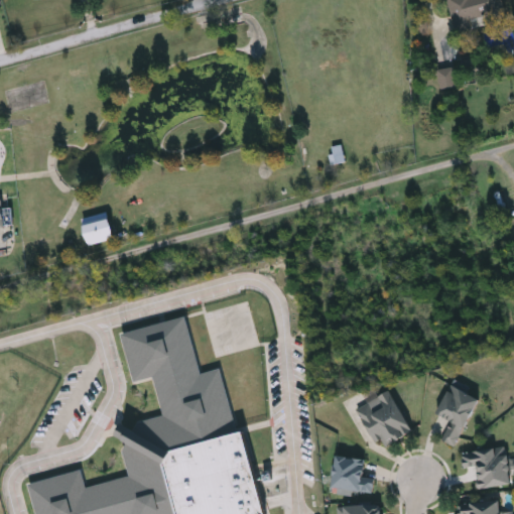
[(444,0),(498,0),(502,15),(486,18),(488,26),(453,33),(444,0)]
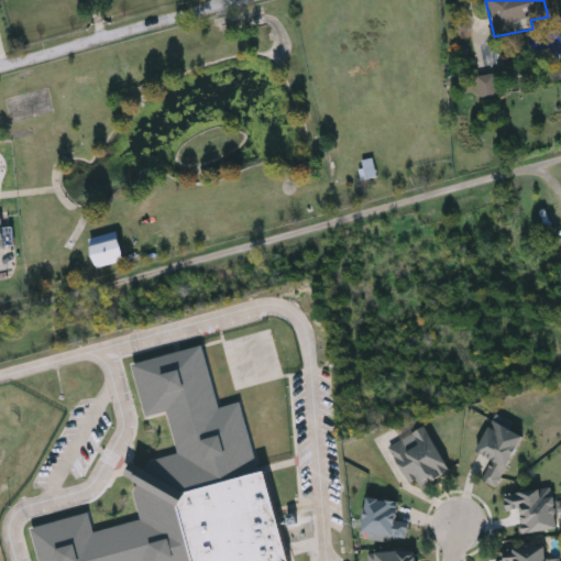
[(476,77),(493,77),(494,96),(477,96),(476,77)]
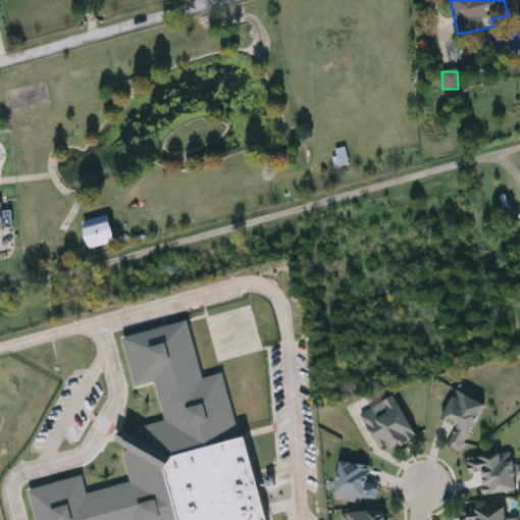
[(329,150),(343,148),(347,165),(333,168),(329,150)]
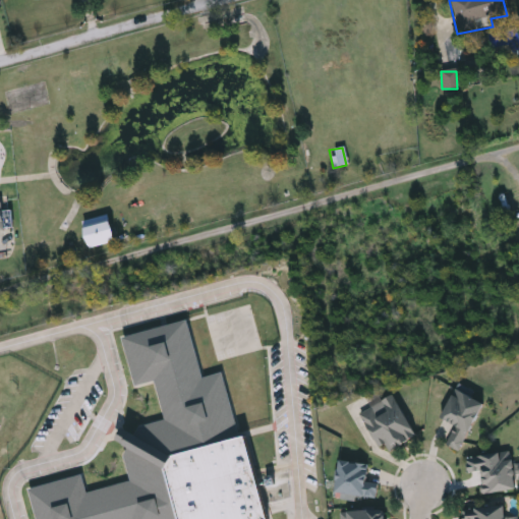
[(88,248),(80,223),(106,216),(113,241),(88,248)]
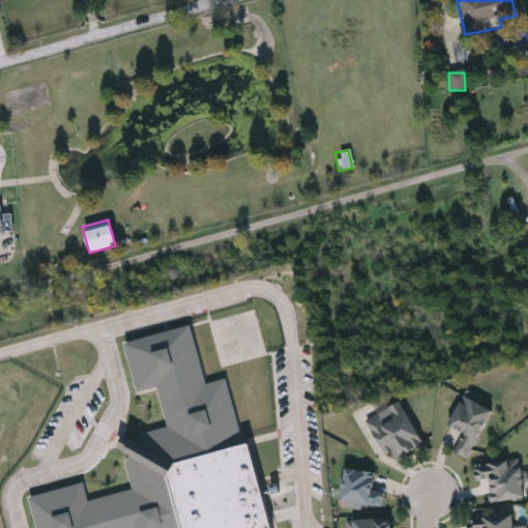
[(35,527),(28,495),(82,484),(86,500),(130,490),(119,436),(165,427),(156,386),(135,391),(123,341),(191,326),(203,383),(226,378),(240,445),(251,443),(269,527),(35,527)]
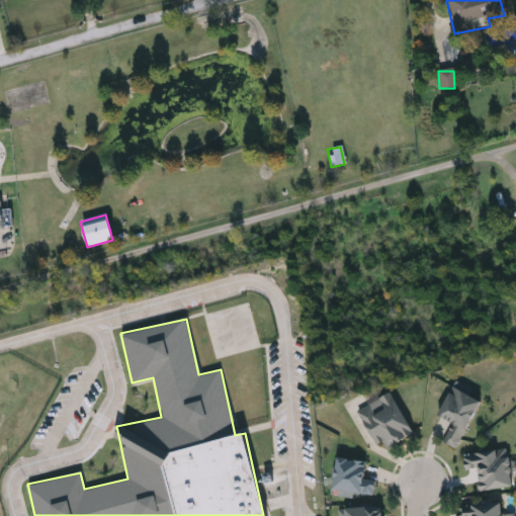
[(437,417),(450,387),(479,400),(455,449),(441,442),(450,423),(437,417)]
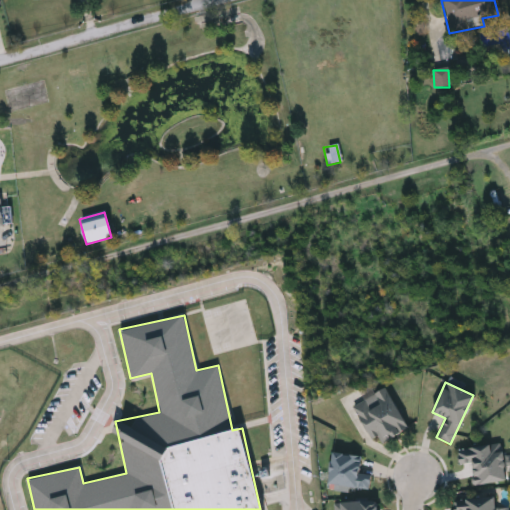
[(370,441),(351,406),(369,396),(369,395),(384,387),(407,429),(379,444),(376,437),(370,441)]
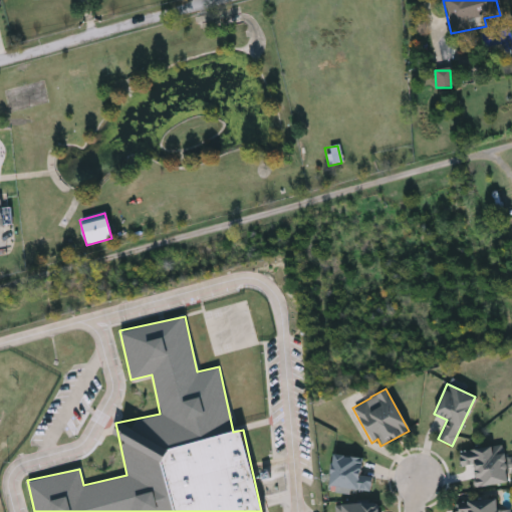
[(507,484),(474,487),(473,465),(459,466),(458,450),(504,446),(507,484)]
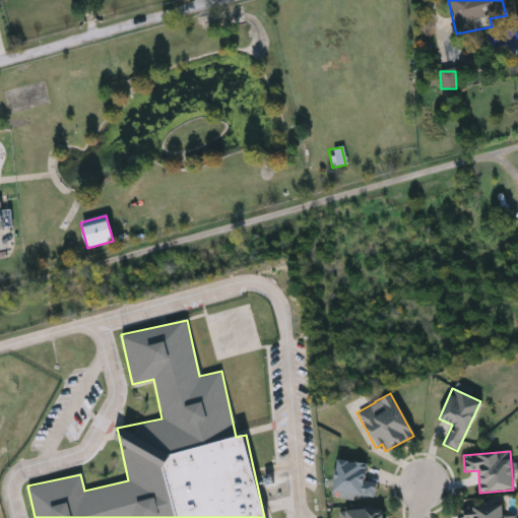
[(332,493),(336,459),(367,463),(366,476),(375,478),(373,497),(332,493)]
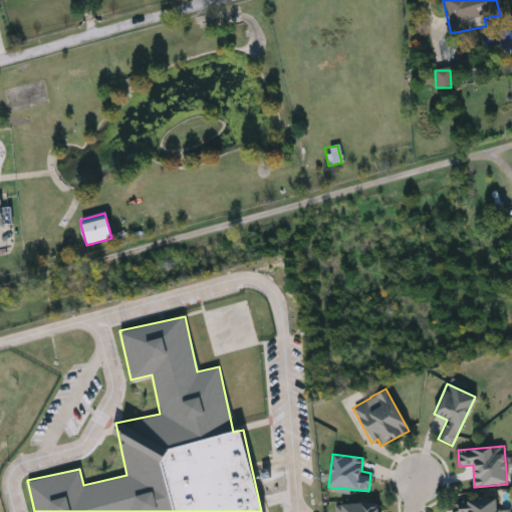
[(455,511),(455,500),(497,500),(497,511),(455,511)]
